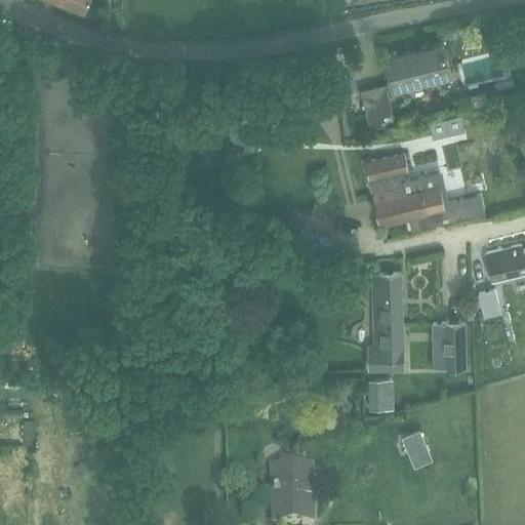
[(51,0),(83,13),(88,0),(51,0)]
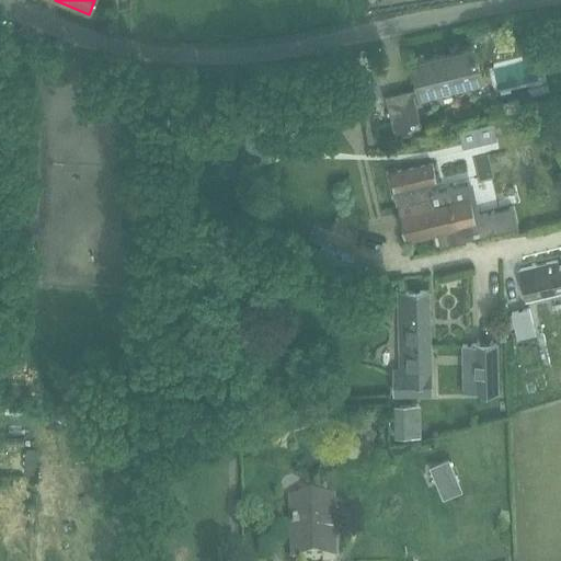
[(481,78),(473,45),(411,60),(420,93),(481,78)]
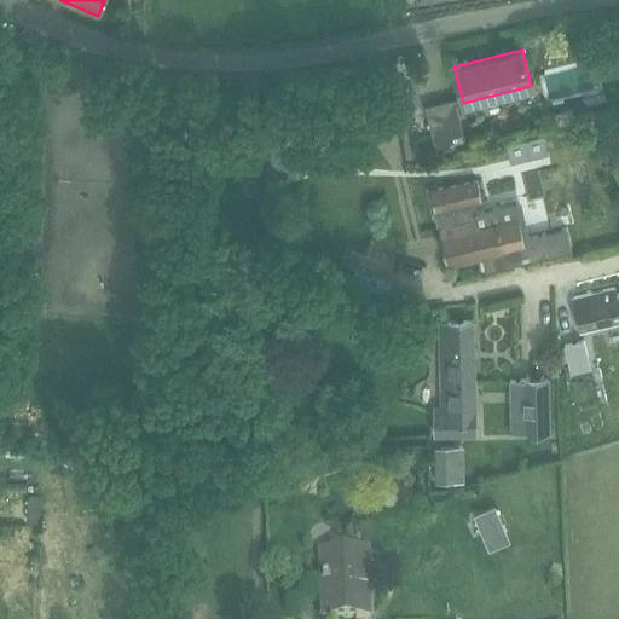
[(573,94),(615,77),(607,56),(565,71),(573,94)]
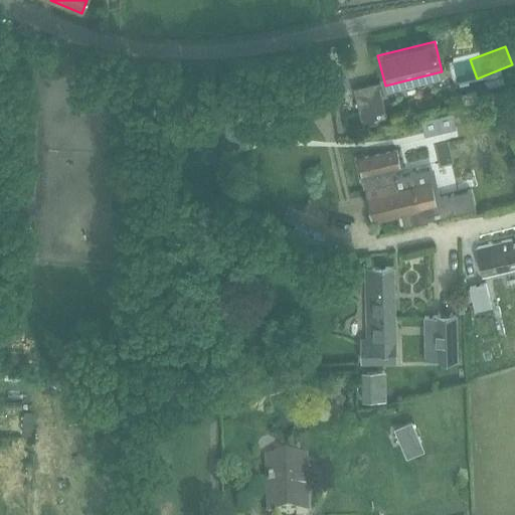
[(388,122),(378,83),(354,90),(363,128),(388,122)]
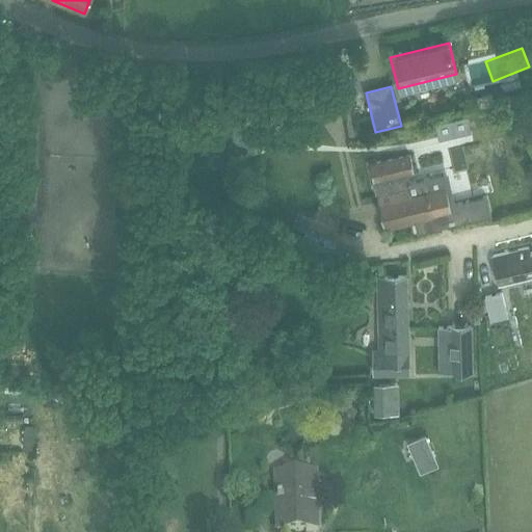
[(410,156),(370,165),(384,230),(415,222),(418,233),(490,216),(486,197),(450,206),(443,176),(427,179),(409,184),(406,174),(414,171),(410,156)]
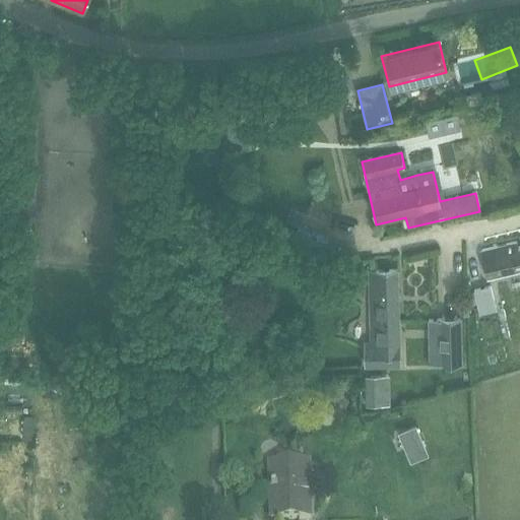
[(516,242),(481,251),(488,278),(519,270),(519,247),(518,248),(516,242)]
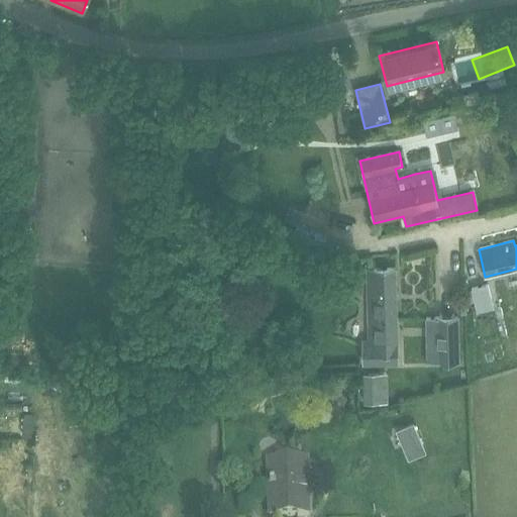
[(395,270),(368,270),(369,322),(371,322),(371,343),(364,344),(364,364),(398,363),(397,343),(391,343),(390,322),(396,322),(395,270)]
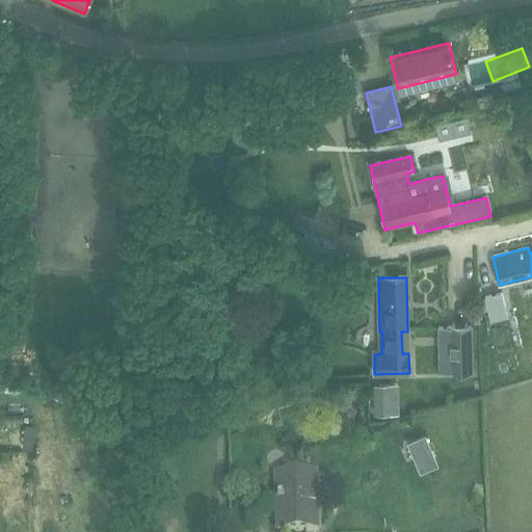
[(484,298),(490,320),(507,316),(502,293),(484,298)]
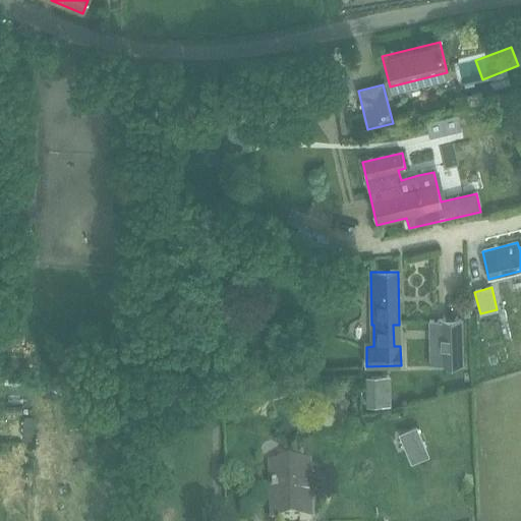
[(440,321),(441,364),(463,364),(462,320),(440,321)]
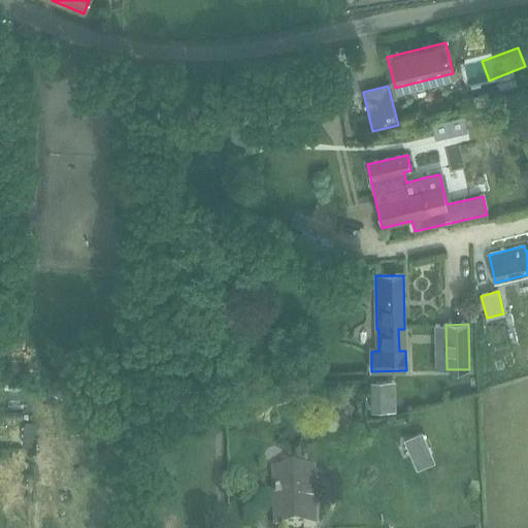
[(315,527),(318,527),(317,470),(273,472),(275,527),(315,527)]
